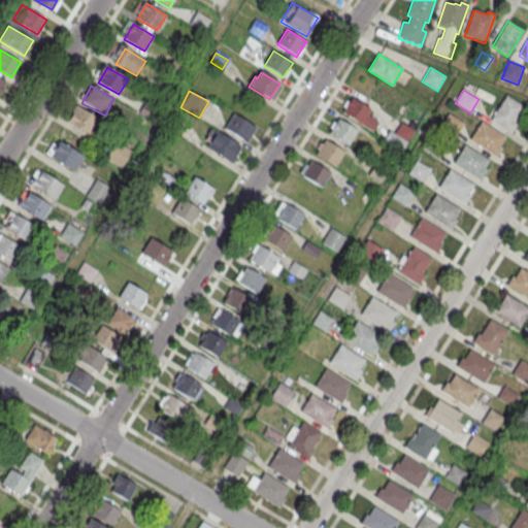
[(491,121),(506,96),(524,107),(515,123),(517,125),(510,134),(491,121)]
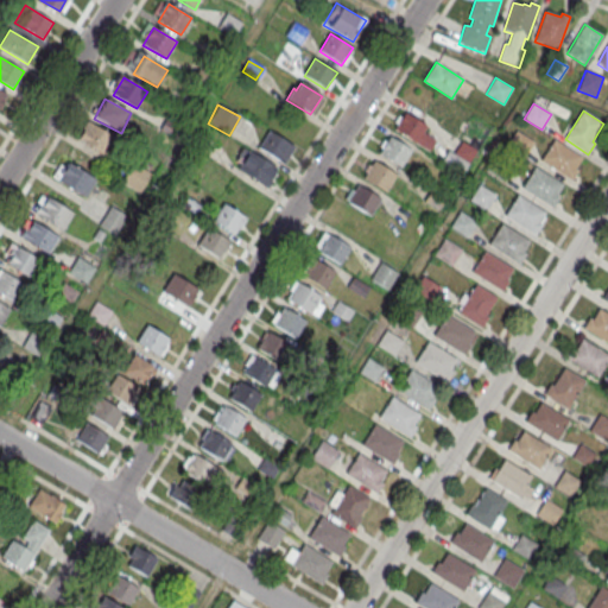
[(405,113),(394,131),(429,152),(435,141),(423,133),(428,127),(405,113)]
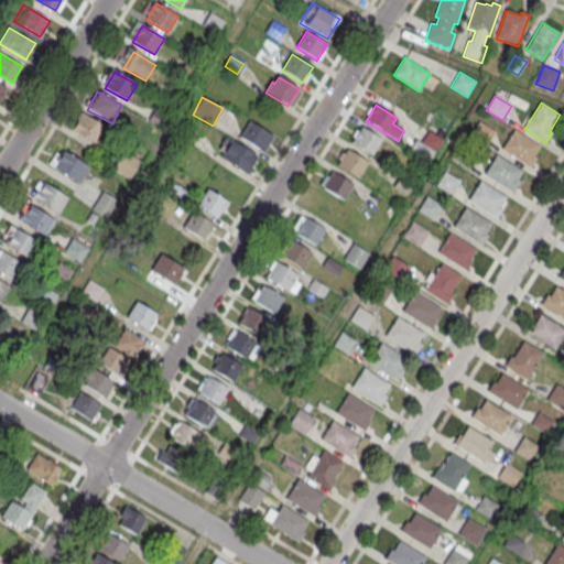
[(95,143),(106,128),(84,115),(74,131),(95,143)]
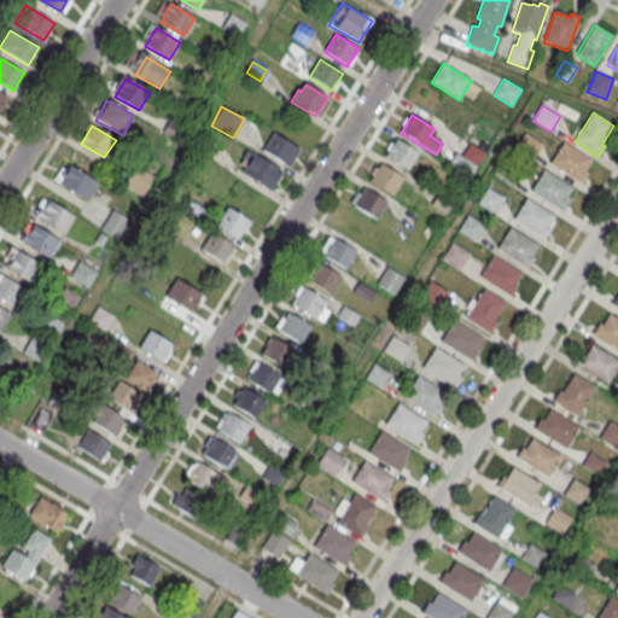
[(273,133),(262,151),(289,168),(299,150),(273,133)]
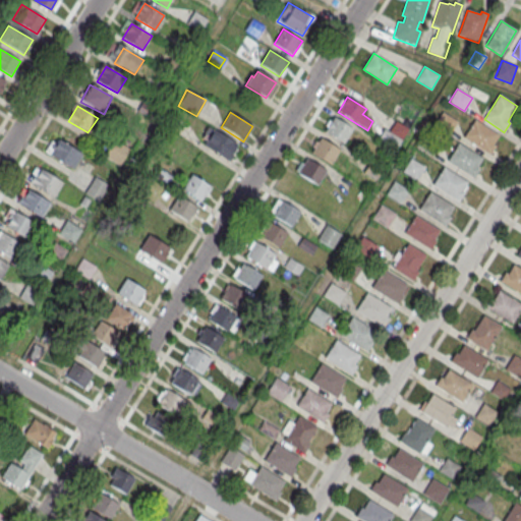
[(443,112),(458,122),(450,135),(435,125),(443,112)]
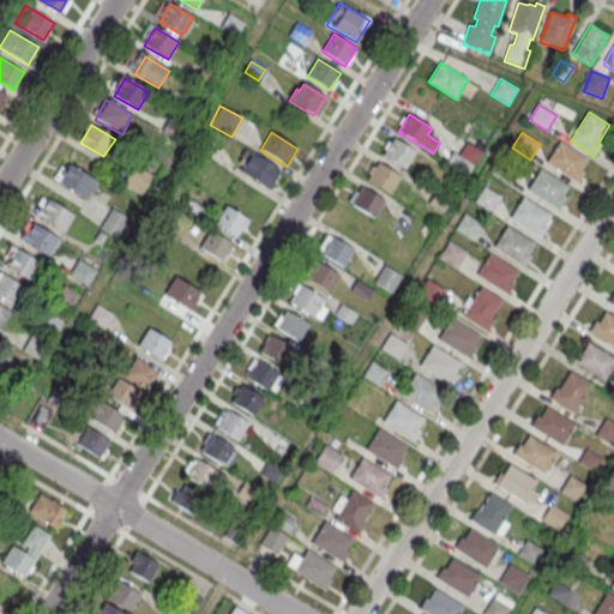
[(416,152),(405,170),(383,157),(393,139),(416,152)]
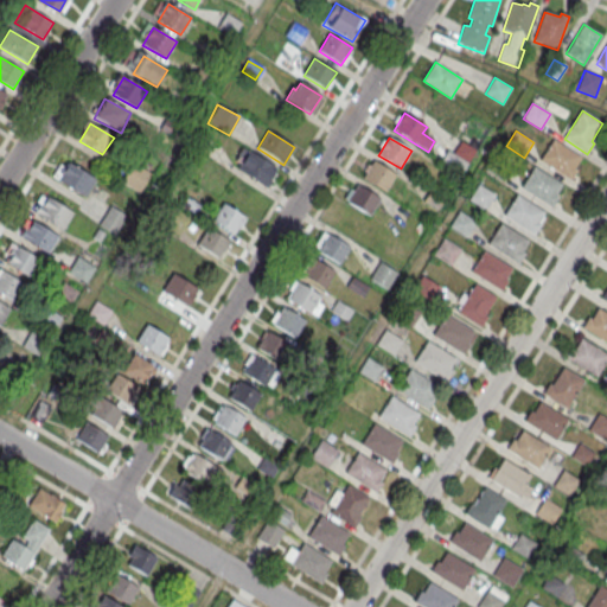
[(540,161),(554,140),(581,158),(575,168),(577,171),(572,181),(540,161)]
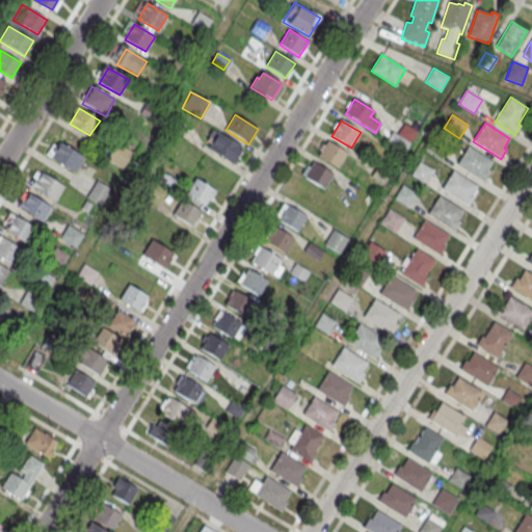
[(404,153),(417,132),(404,124),(397,135),(392,132),(387,142),(404,153)]
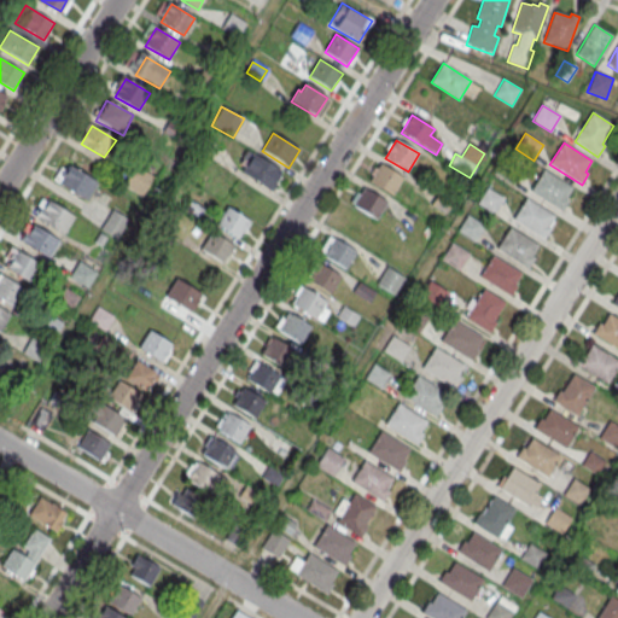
[(238,174),(278,187),(285,167),(245,153),(238,174)]
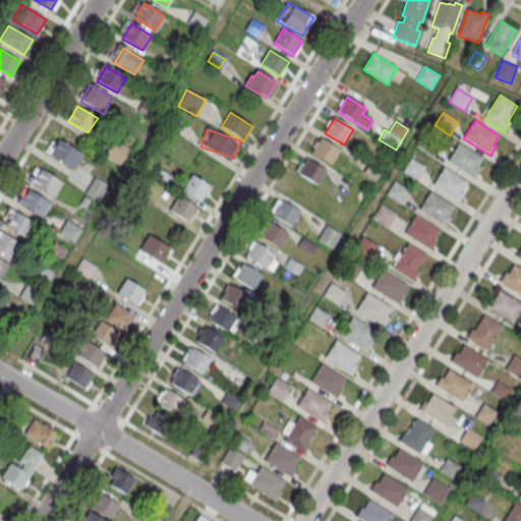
[(424,134),(439,143),(431,157),(416,148),(424,134)]
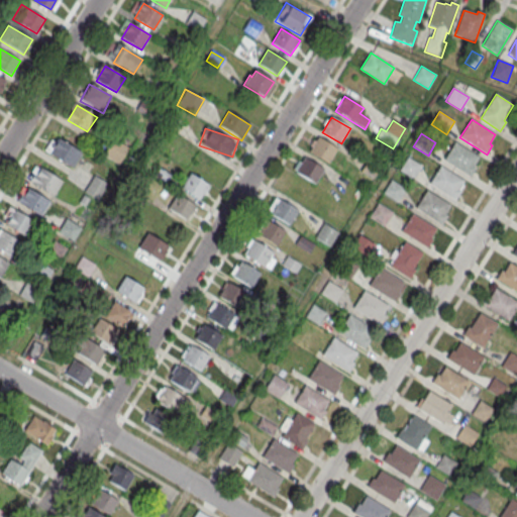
[(337,149),(328,164),(309,152),(318,137),(337,149)]
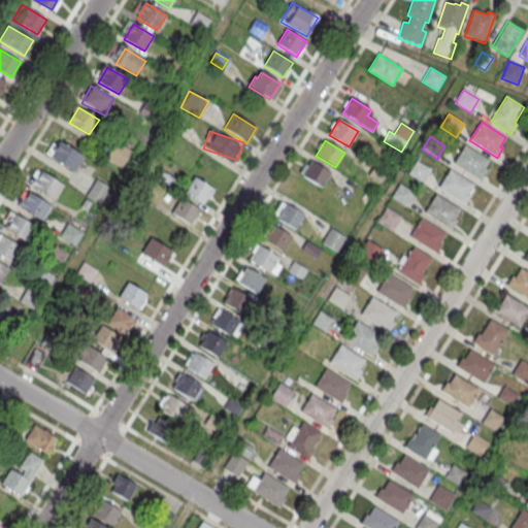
[(74,172),(84,157),(63,144),(54,160),(74,172)]
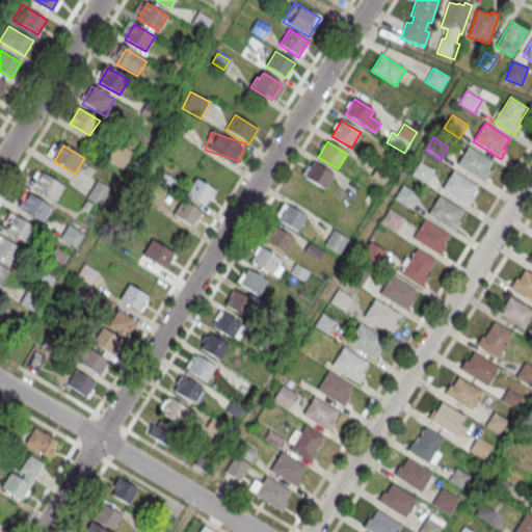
[(130,153),(115,145),(107,159),(122,167),(130,153)]
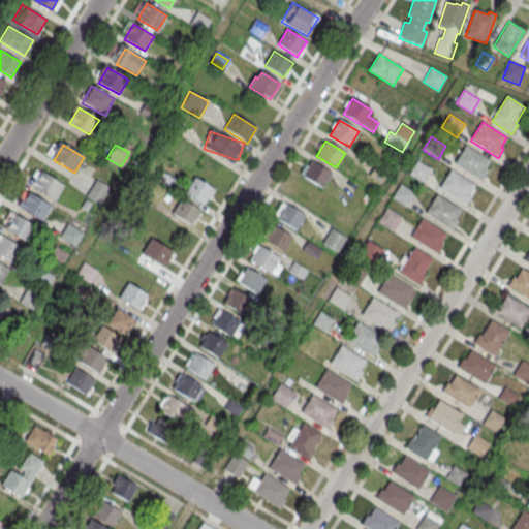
[(454,164),(465,146),(490,161),(485,170),(487,173),(480,181),(454,164)]
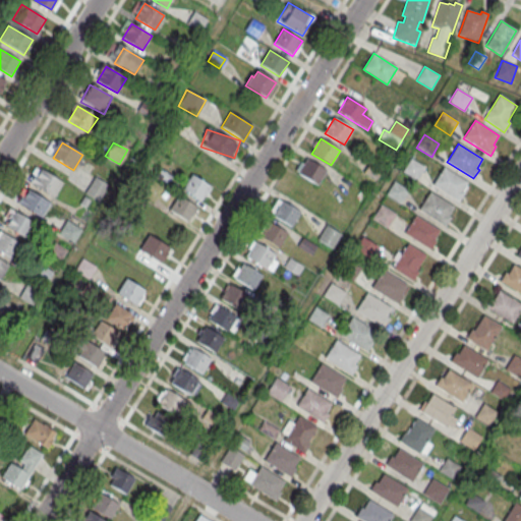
[(327,170),(317,185),(298,174),(307,159),(327,170)]
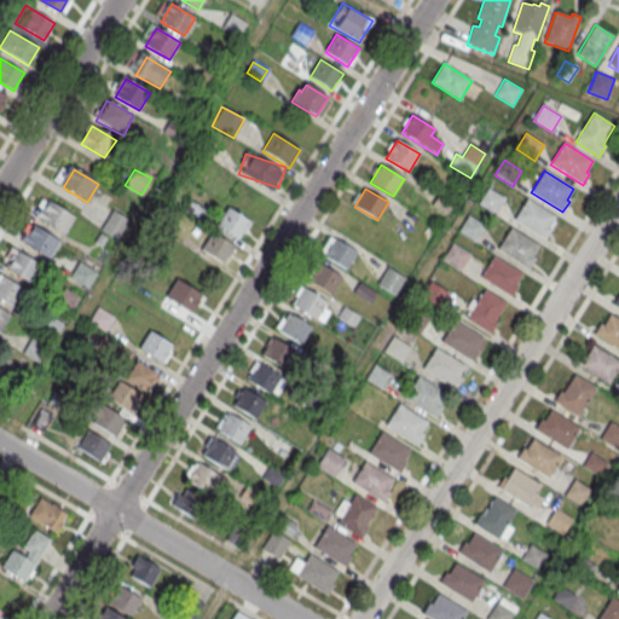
[(489,189),(504,200),(496,215),(479,204),(489,189)]
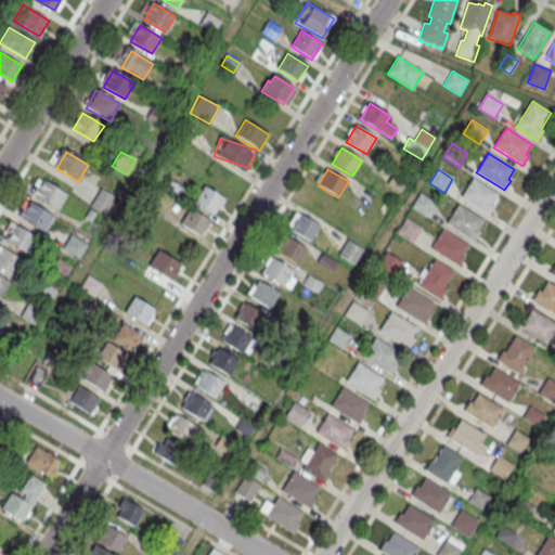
[(57,211),(67,195),(38,178),(30,191),(33,193),(31,196),(57,211)]
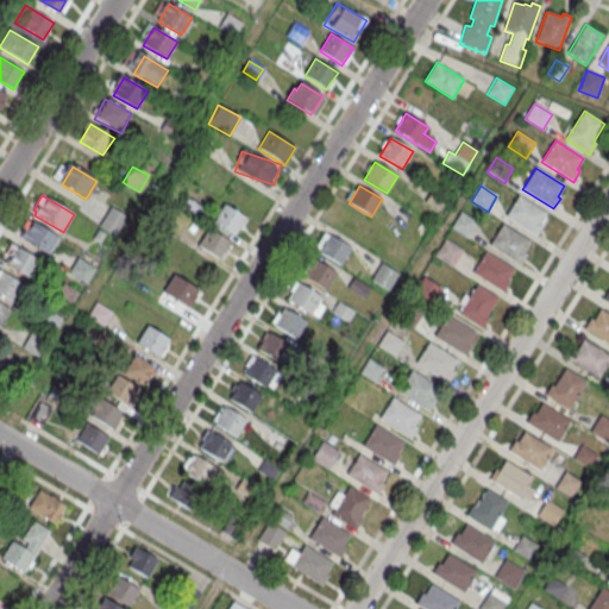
[(506,217),(519,195),(547,213),(540,224),(544,226),(537,237),(506,217)]
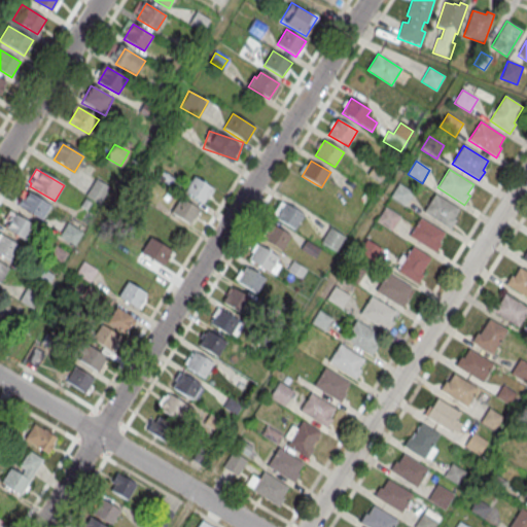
[(194,177),(184,192),(204,204),(213,189),(194,177)]
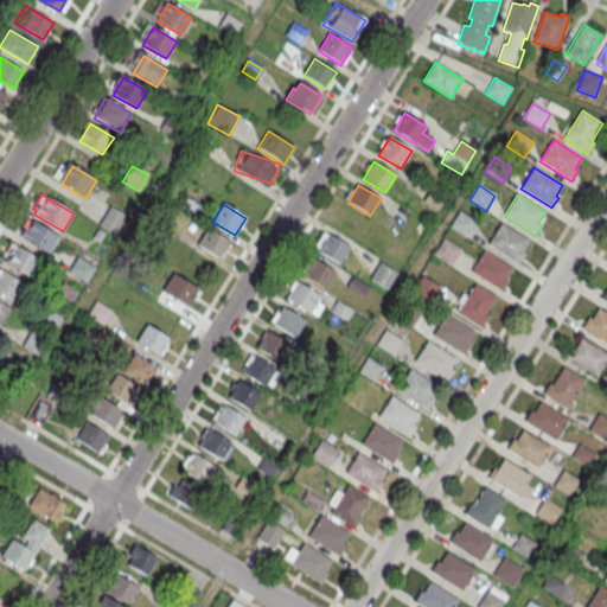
[(98,225),(114,236),(126,216),(110,206),(98,225)]
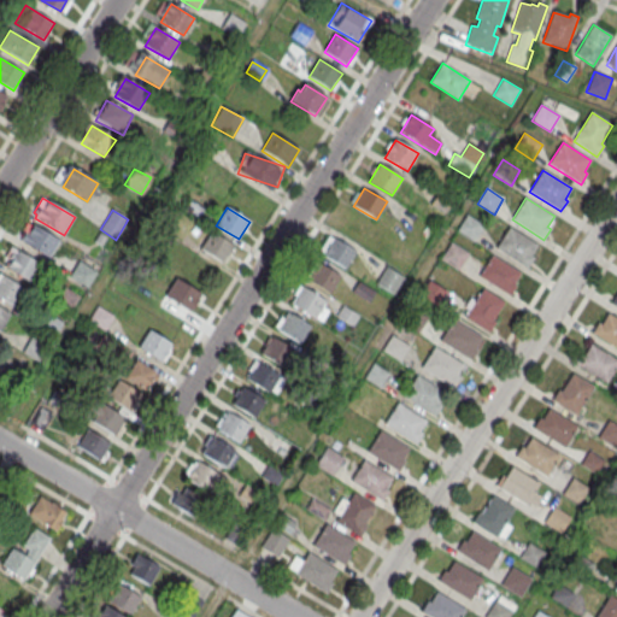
[(466,216),(483,225),(474,241),(457,231),(466,216)]
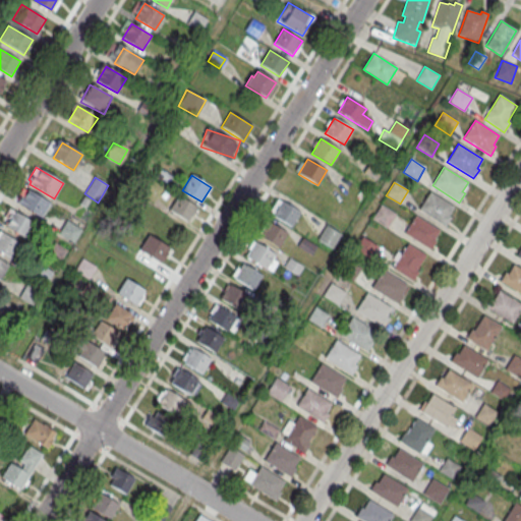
[(41,219),(50,204),(31,191),(21,207),(41,219)]
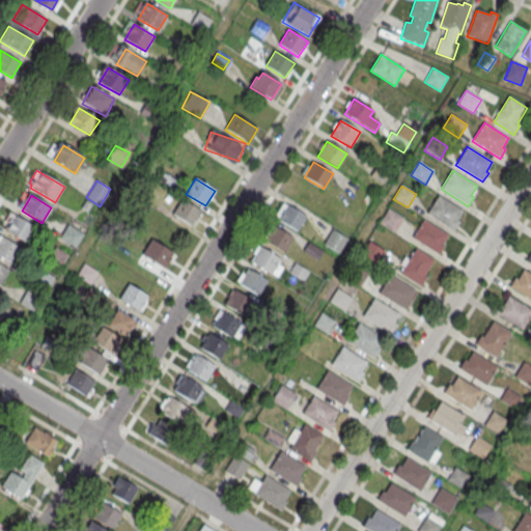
[(426,215),(438,196),(463,212),(457,221),(459,222),(453,231),(426,215)]
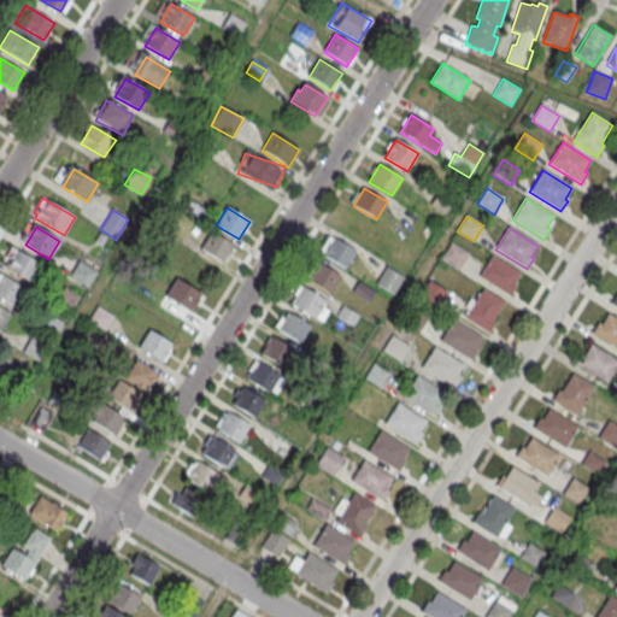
[(211,231),(201,250),(223,264),(234,246),(211,231)]
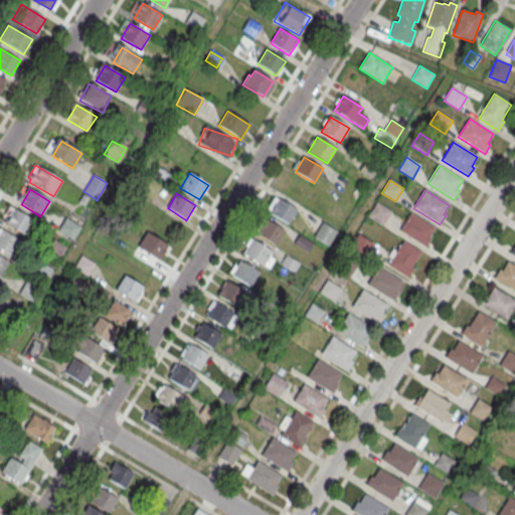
[(297,210),(289,225),(270,213),(279,199),(297,210)]
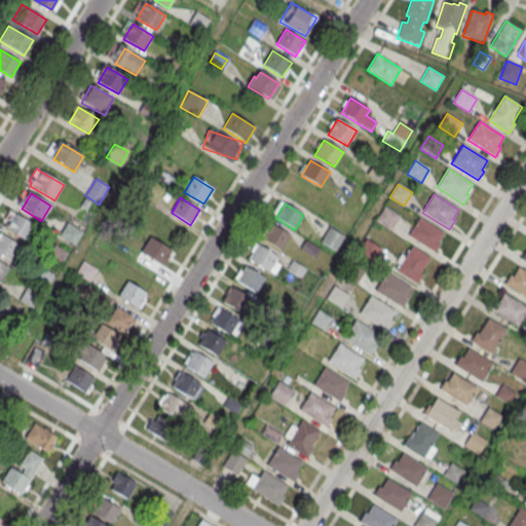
[(384,208),(400,217),(391,231),(376,221),(384,208)]
